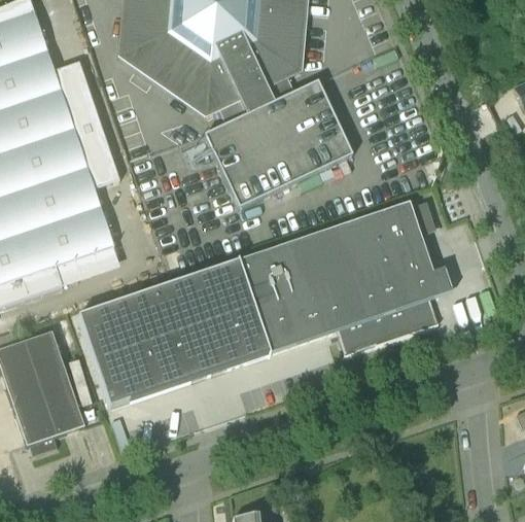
[(7,0),(0,3),(0,305),(62,284),(120,265),(114,248),(97,189),(120,181),(79,59),(57,66),(34,0),(7,0)]
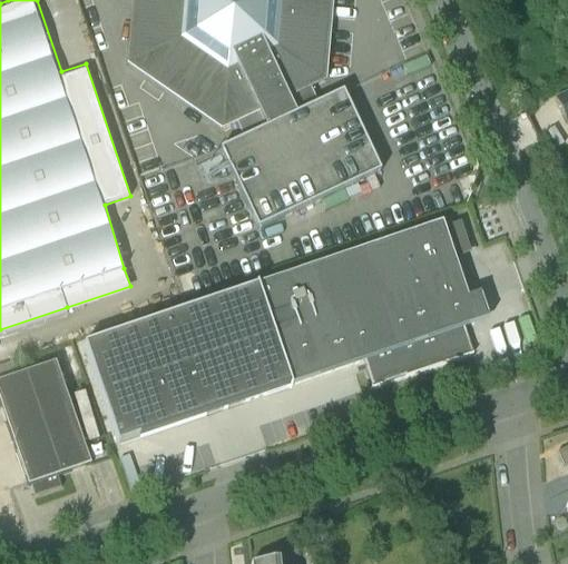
[(381,169),(344,89),(320,100),(311,82),(324,76),(331,0),(136,0),(130,60),(225,124),(237,118),(245,136),(221,147),(258,227),(381,169)]
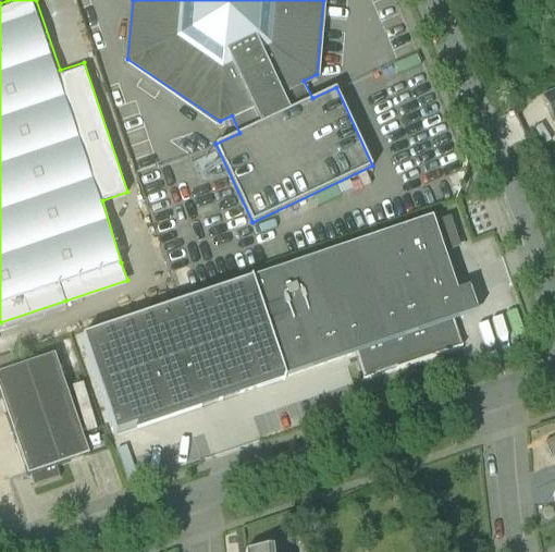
[(554,85),(542,92),(553,115),(554,114),(554,85)]
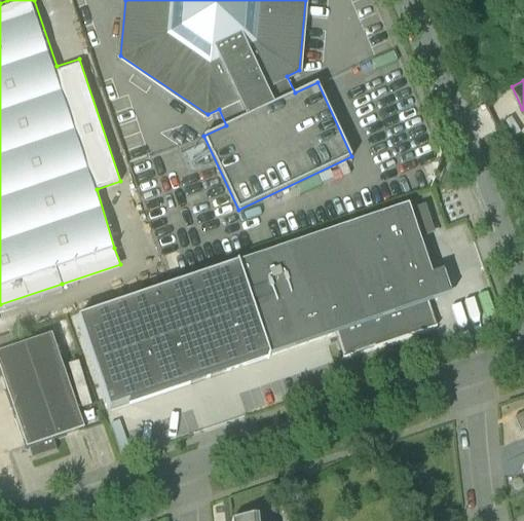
[(410,197),(241,254),(272,351),(337,331),(344,354),(343,354),(344,356),(438,323),(438,322),(437,322),(429,297),(453,290),(446,263),(435,267),(410,197)]
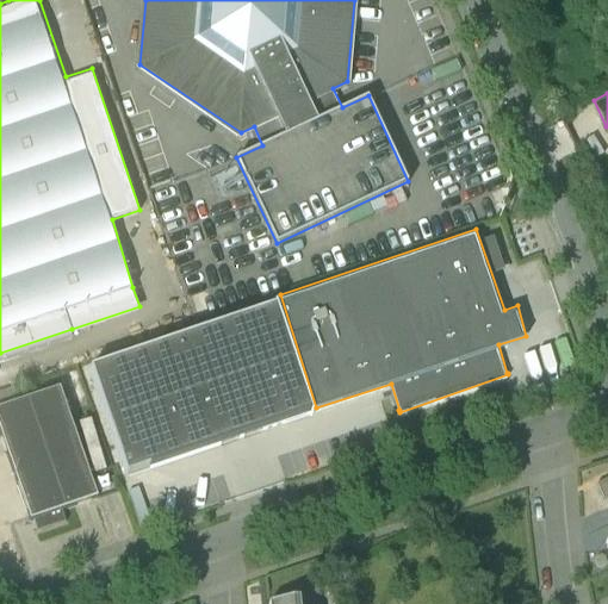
[(316,408),(280,294),(91,359),(129,473),(316,408)]
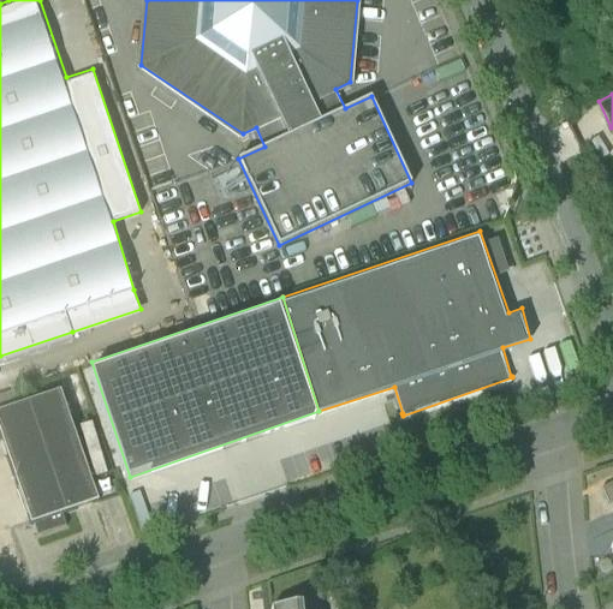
[(0,409),(0,429),(31,521),(35,521),(39,532),(67,523),(64,511),(100,499),(61,388),(0,409)]
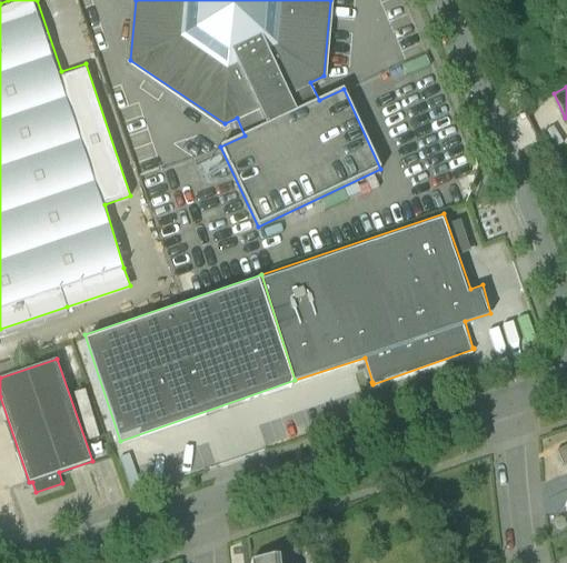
[(566,443),(557,448),(564,463),(566,462),(566,443)]
